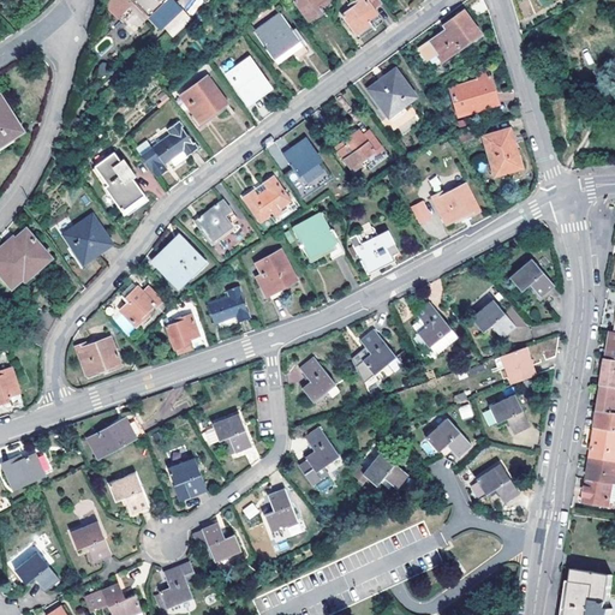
[(132,0),(162,28),(179,11),(166,0),(132,0)]
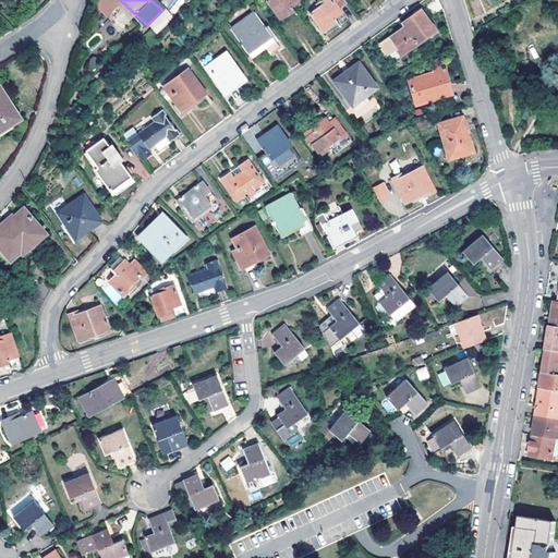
[(165,8),(156,0),(150,0),(162,10),(165,8)]
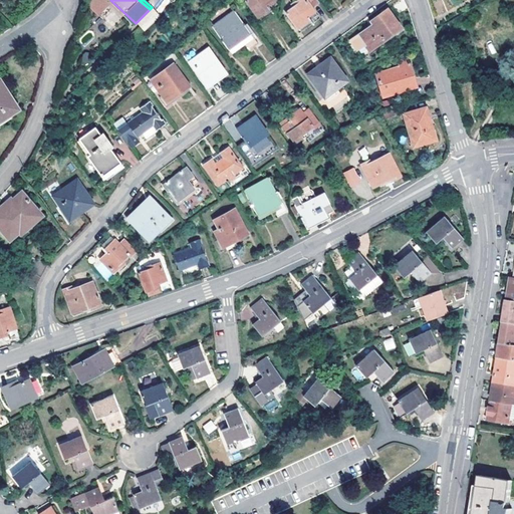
[(167,0),(158,0),(153,7),(161,13),(170,1),(167,0)]
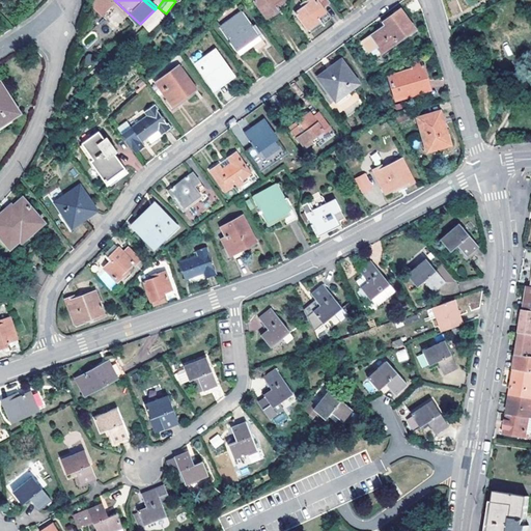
[(254,0),(258,6),(267,18),(276,11),(279,9),(277,6),(285,0),(254,0)]
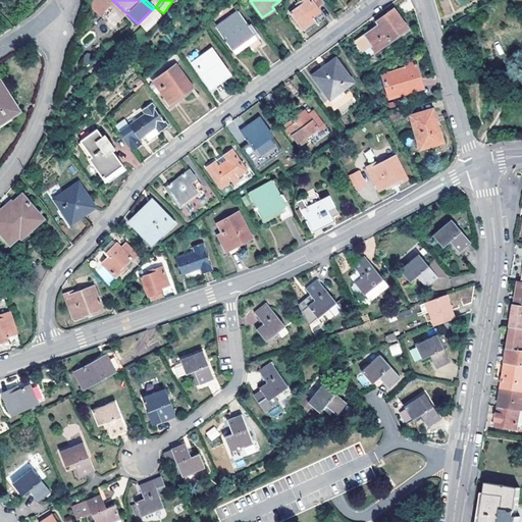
[(322,2),(320,0),(301,0),(300,1),(301,3),(291,11),(303,29),(316,20),(313,16),(320,11),(316,7),(322,2)]
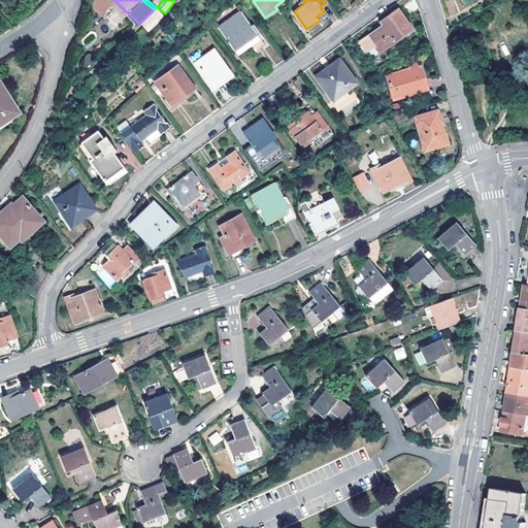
[(257,6),(250,10),(261,26),(268,21),(265,18),(257,6)]
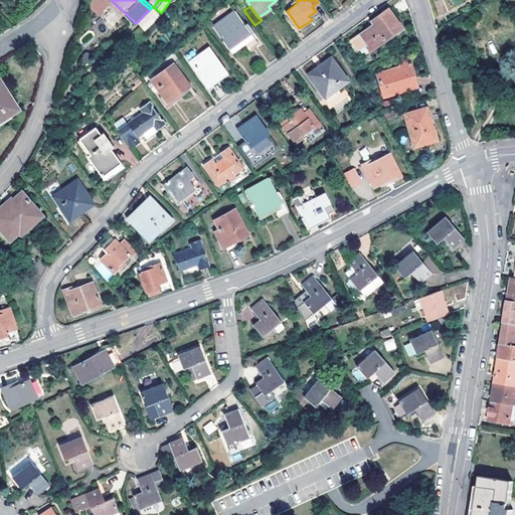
[(374,23),(351,40),(363,55),(400,27),(387,9),(372,20),(374,23)]
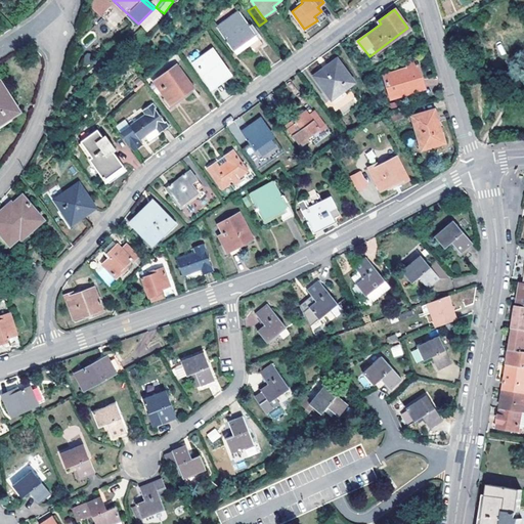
[(238,11),(216,28),(232,50),(247,40),(254,50),(263,43),(238,11)]
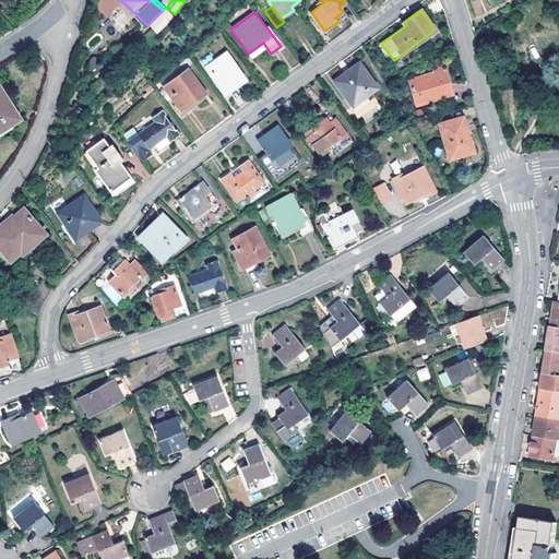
[(284,22),(293,35),(301,28),(290,12),(281,19),(284,22)]
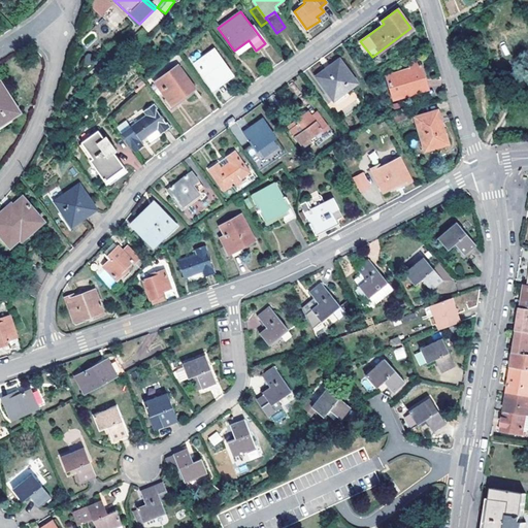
[(198,65),(212,86),(230,72),(217,53),(198,65)]
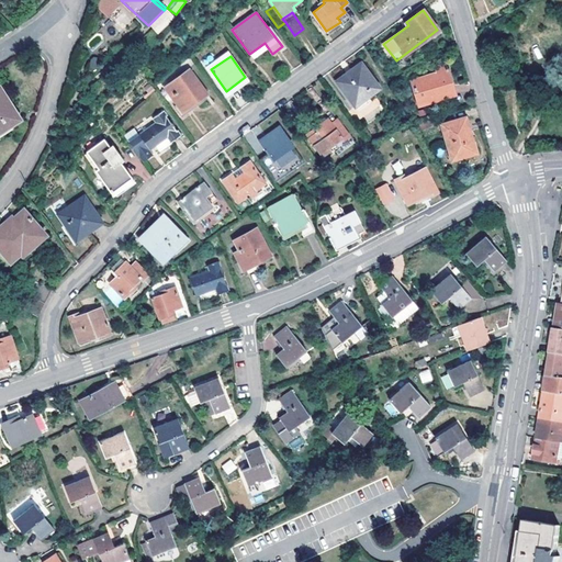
[(360,63),(336,80),(353,105),(379,88),(360,63)]
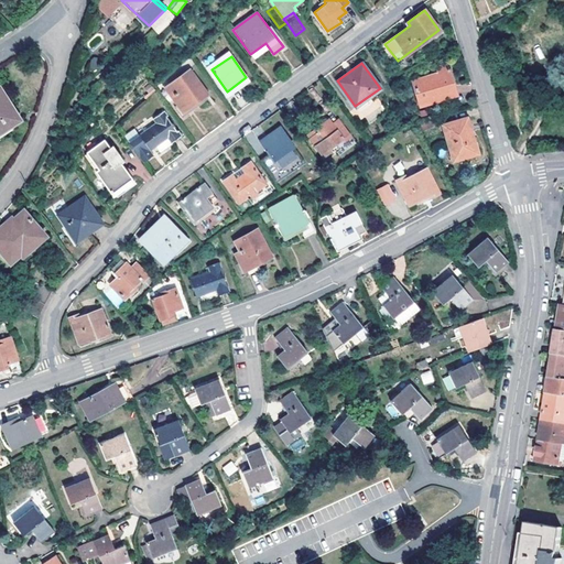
[(440,73),(412,80),(415,91),(421,90),(425,104),(427,104),(452,96),(448,85),(453,84),(447,64),(438,67),(440,73)]
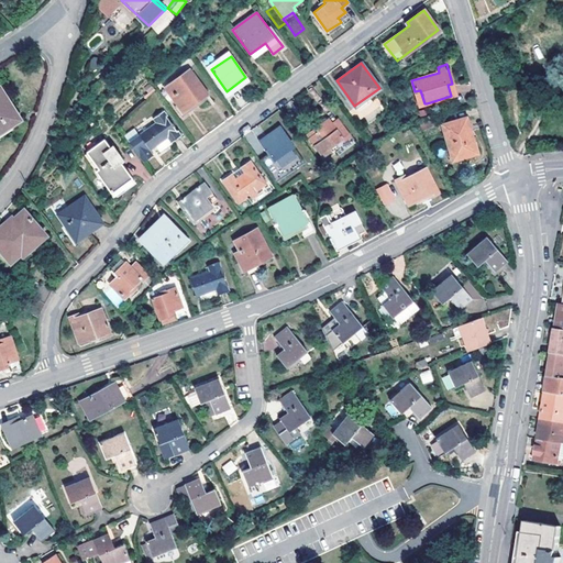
[(410,75),(411,80),(439,73),(438,67),(410,75)]
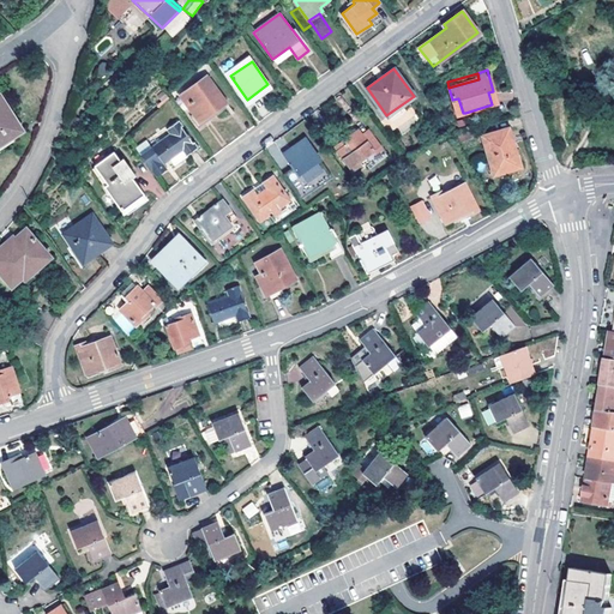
[(208,77),(181,96),(200,124),(227,103),(208,77)]
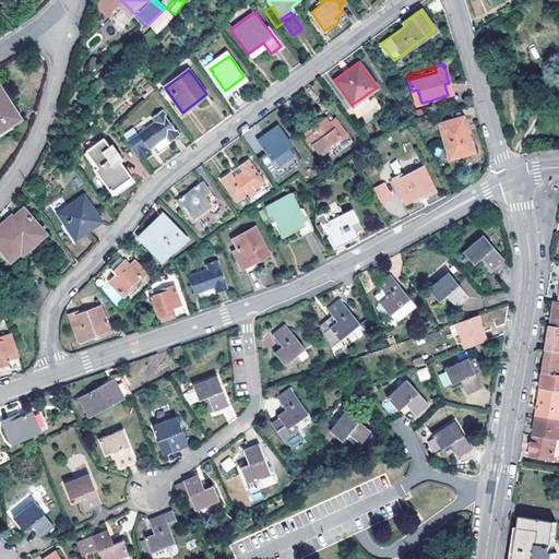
[(247,80),(244,76),(225,91),(227,94),(247,80)]
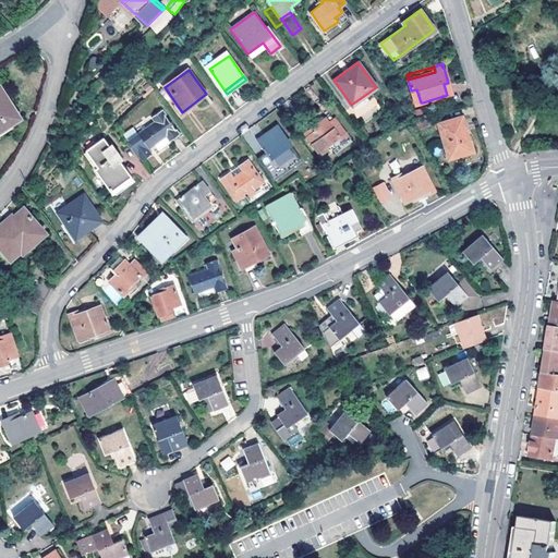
[(9,128),(20,120),(19,119),(16,120),(12,111),(13,110),(5,98),(4,99),(0,93),(0,91),(1,91),(0,89),(0,126),(2,125),(5,131),(10,129),(9,128)]
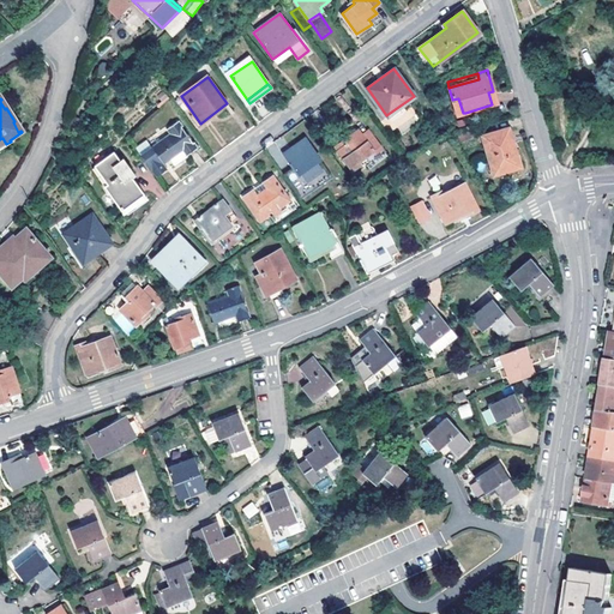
[(467,114),(465,113),(463,113),(458,98),(452,100),(450,101),(455,118),(467,114)]
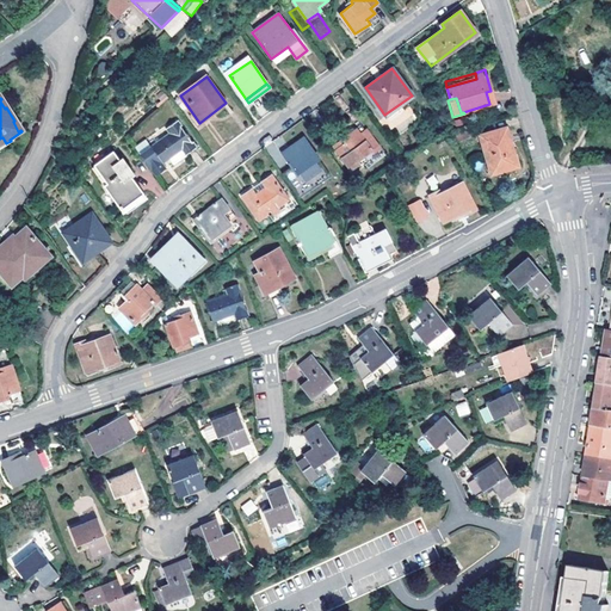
[(394,131),(417,123),(412,107),(388,116),(394,131)]
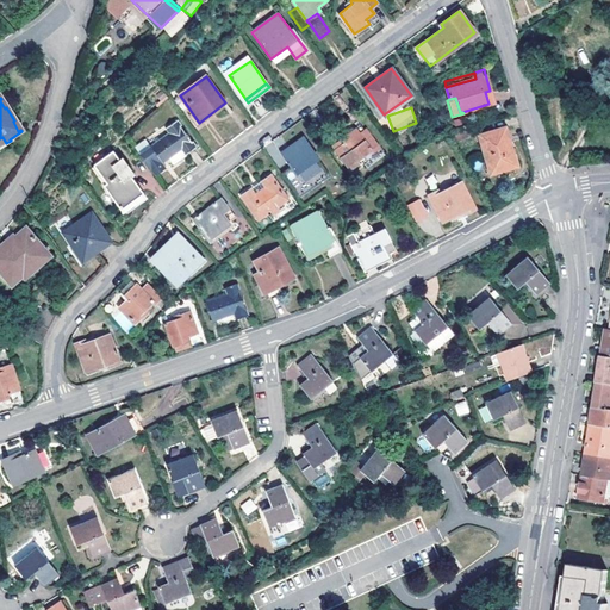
[(170,134),(139,155),(155,176),(167,169),(162,163),(170,157),(175,163),(195,148),(176,122),(166,129),(170,134)]
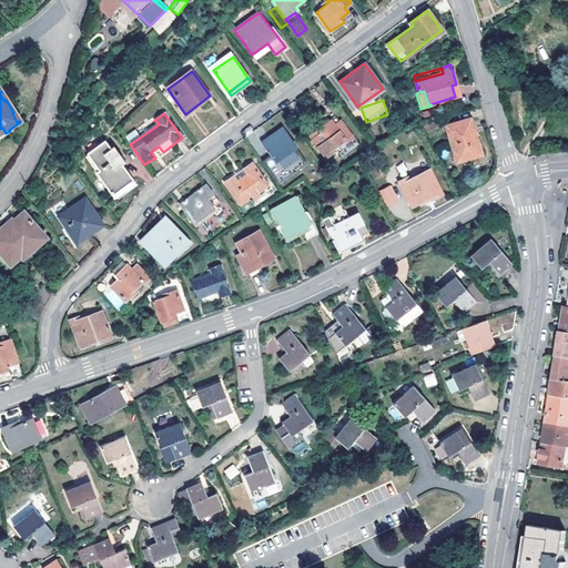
[(470,119),(446,127),(457,161),(480,154),(470,119)]
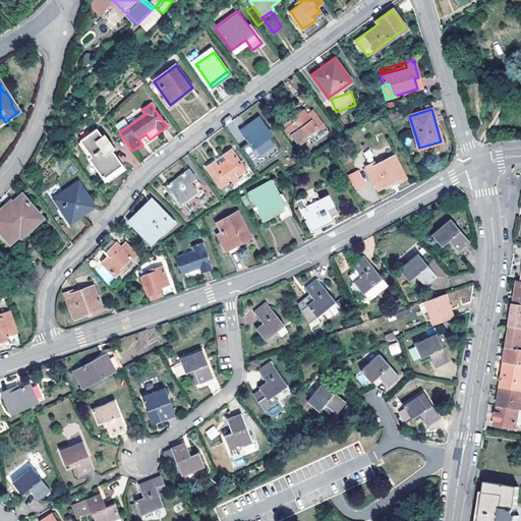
[(303,111),(284,124),(298,143),(306,138),(307,140),(320,132),(319,130),(324,126),(312,111),(307,115),(303,111)]
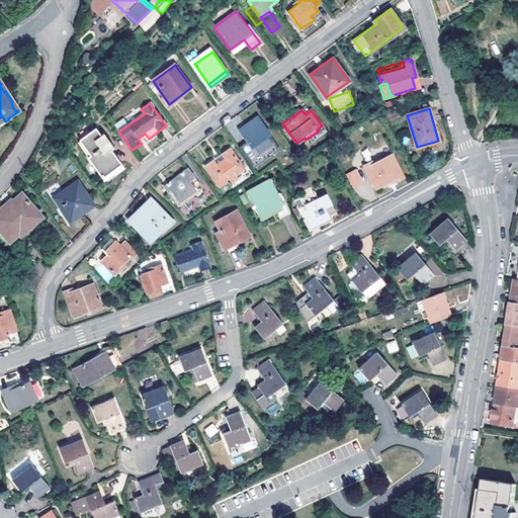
[(0,126),(10,120),(9,119),(5,121),(2,116),(0,117),(0,126)]
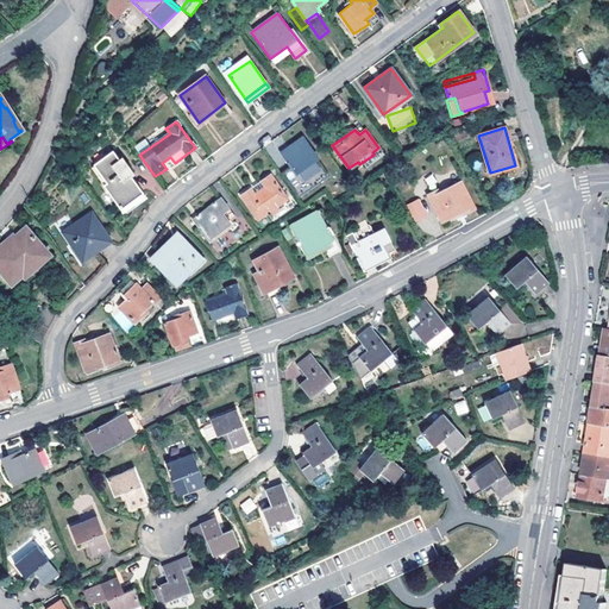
[(281,173),(286,180),(318,158),(303,137),(280,154),(289,167),(281,173)]
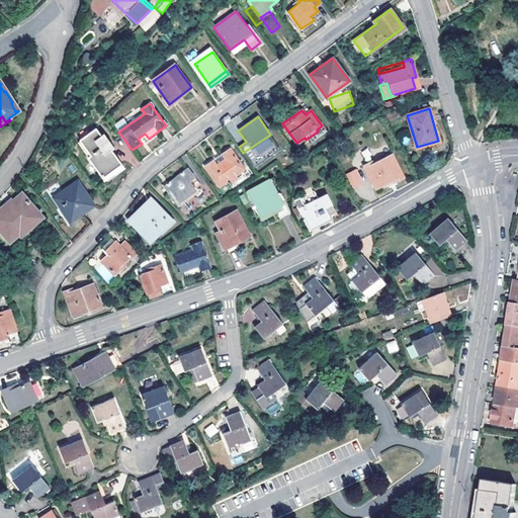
[(96,130),(81,141),(91,156),(88,159),(104,182),(122,169),(117,162),(110,152),(114,150),(104,136),(101,137),(96,130)]
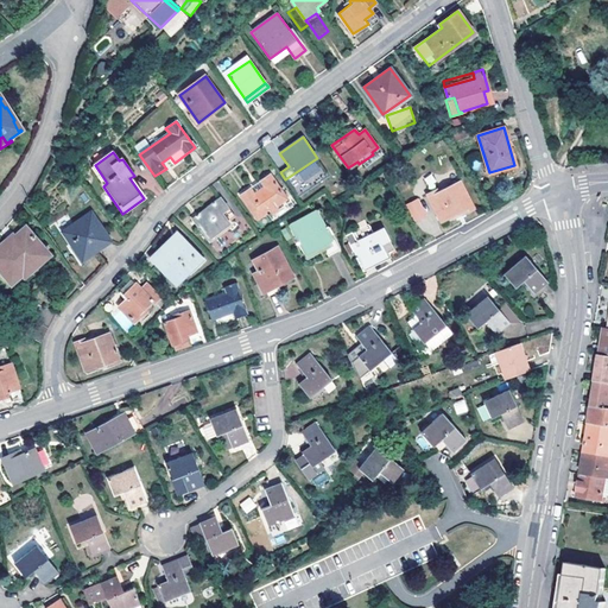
[(92,169),(103,187),(107,183),(95,165),(92,169)]
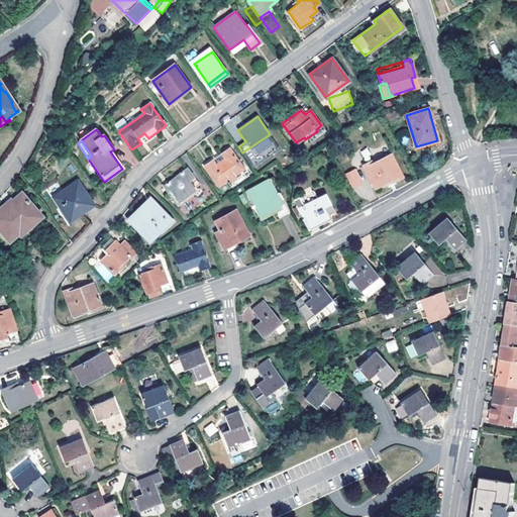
[(214,162),(206,167),(220,188),(230,181),(232,184),(238,180),(236,177),(245,171),(231,149),(223,156),(227,161),(218,167),(214,162)]
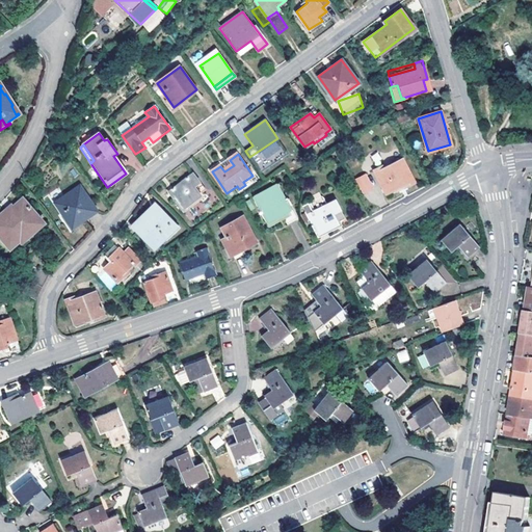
[(381,169),(374,174),(388,195),(404,186),(405,187),(416,181),(402,159),(382,171),(381,169)]
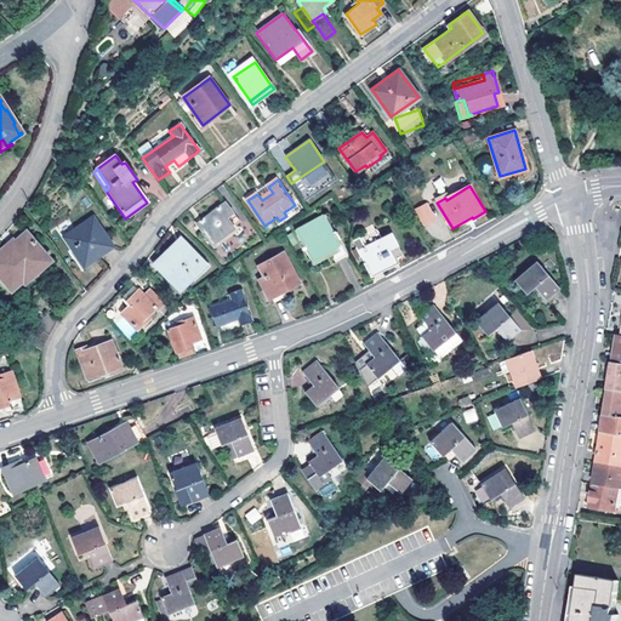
[(423,227),(437,221),(428,201),(415,209),(423,227)]
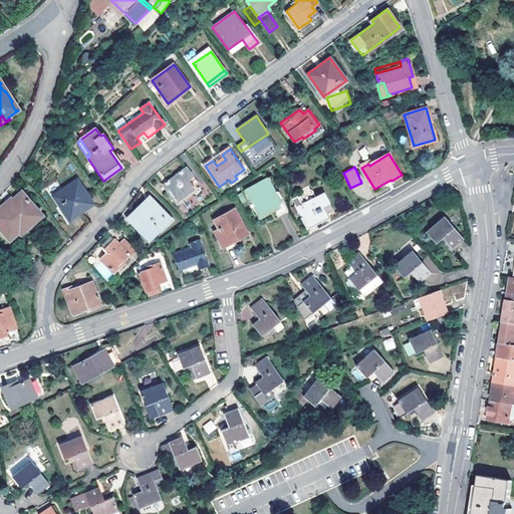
[(123,170),(121,168),(103,181),(104,183),(123,170)]
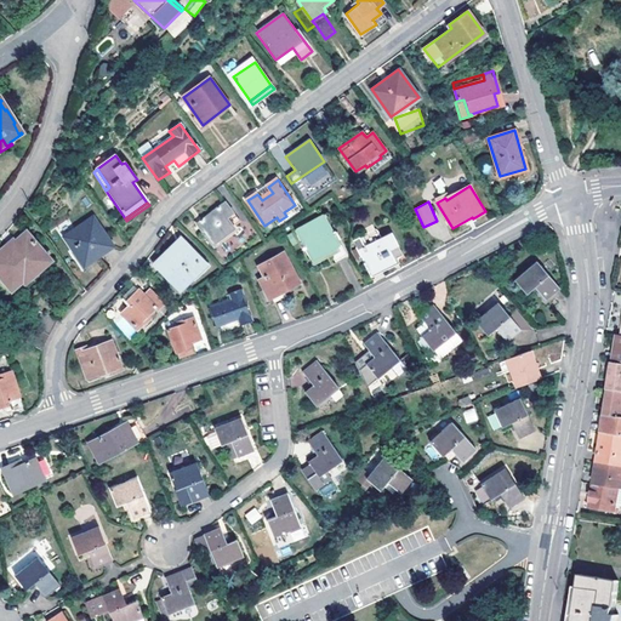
[(226,217),(232,212),(224,203),(197,224),(211,245),(233,228),(226,217)]
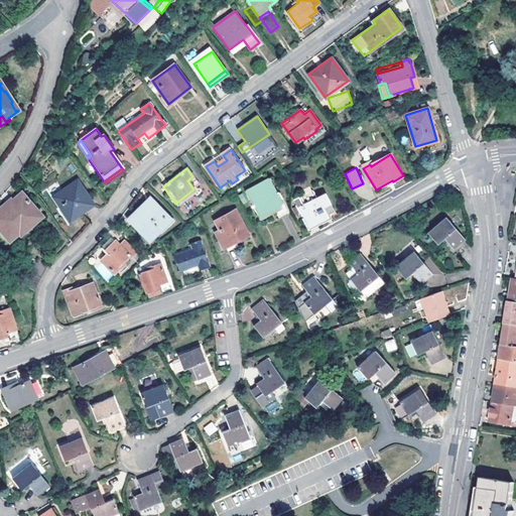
[(200,185),(192,176),(187,180),(194,189),(200,185)]
